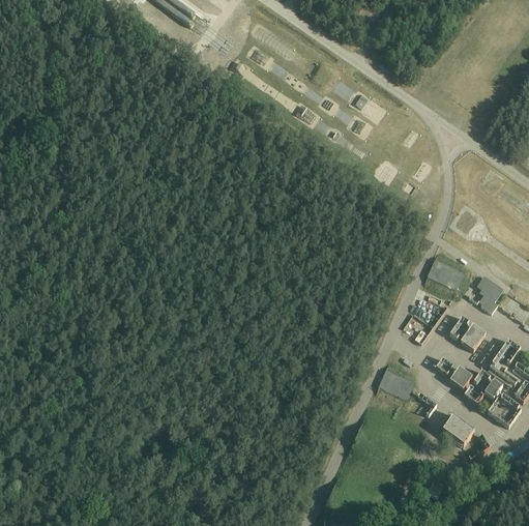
[(328,108),(333,100),(327,96),(323,104),(328,108)]
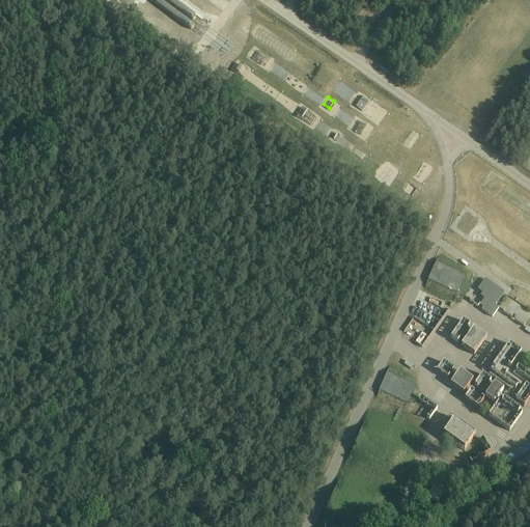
[(465,272),(435,259),(427,277),(457,289),(465,272)]
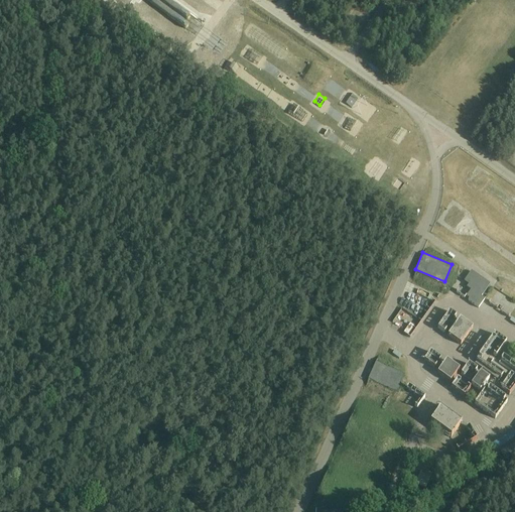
[(491,281),(472,268),(465,278),(470,281),(468,284),(472,287),(468,292),(471,294),(469,297),(480,304),(486,296),(483,293),(491,281)]
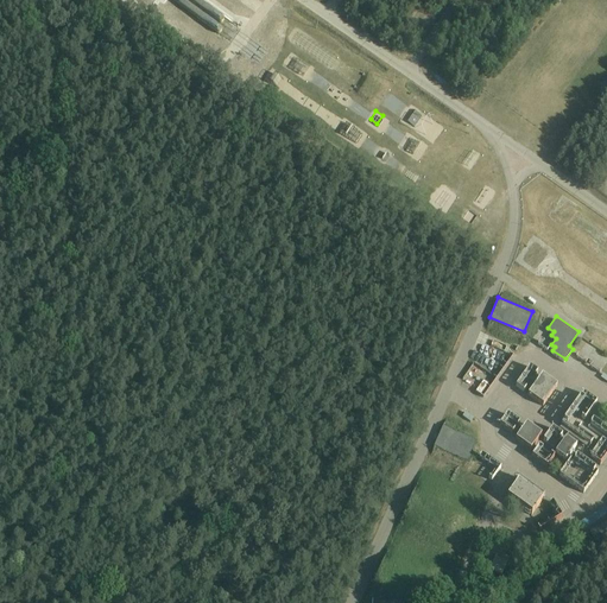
[(514,381),(526,389),(542,369),(530,361),(514,381)]
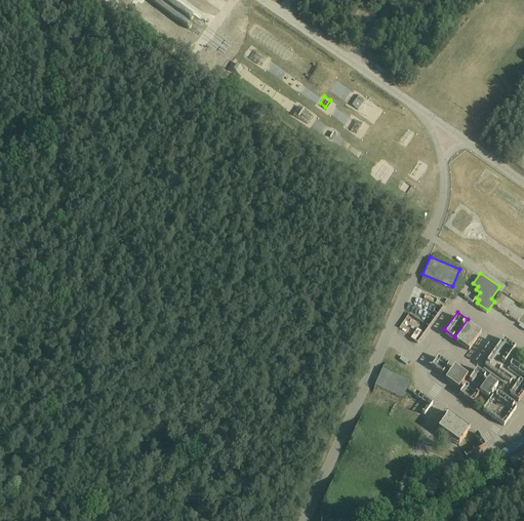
[(469,321),(457,338),(471,347),(482,330),(469,321)]
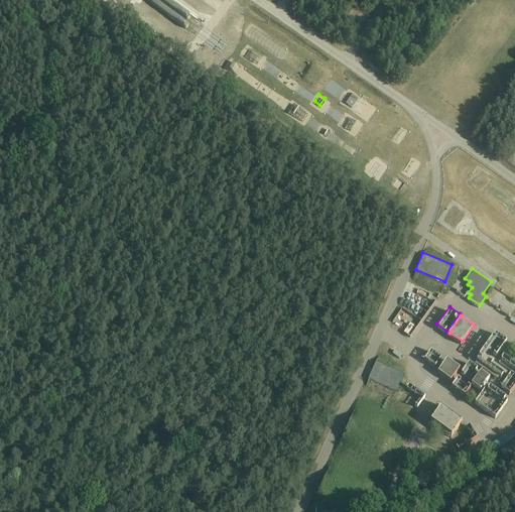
[(411,320),(404,330),(408,332),(415,323),(411,320)]
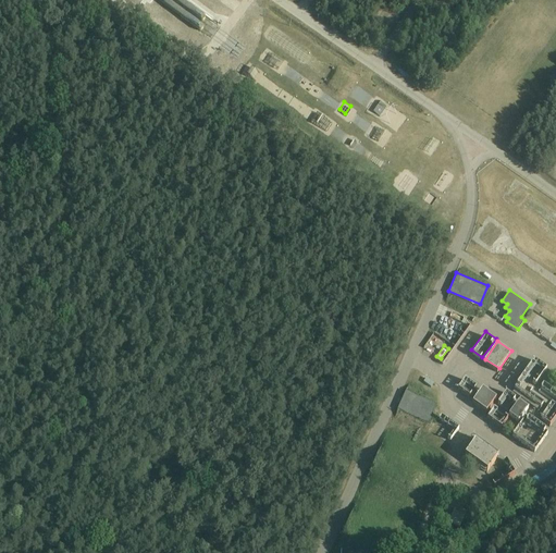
[(536,381),(547,366),(535,357),(516,386),(547,408),(542,417),(551,422),(555,416),(555,390),(544,382),(542,384),(536,381)]
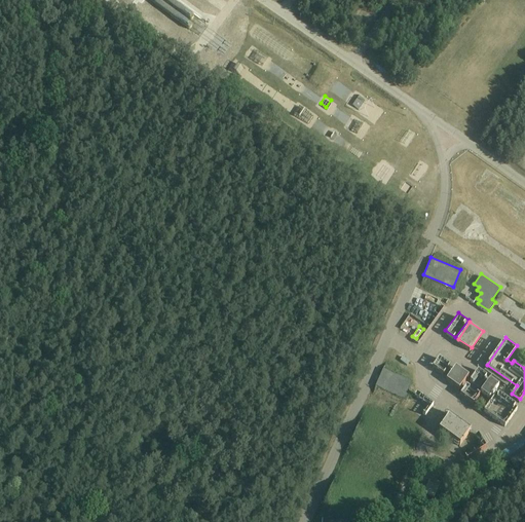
[(433,365),(445,370),(450,359),(437,353),(433,365)]
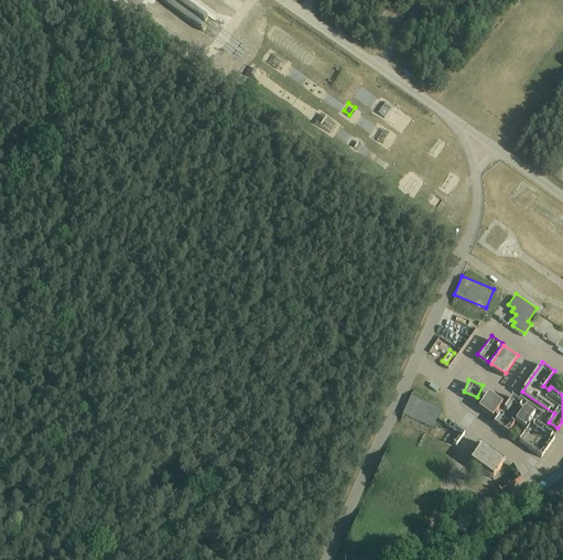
[(504,400),(489,390),(479,405),(494,415),(504,400)]
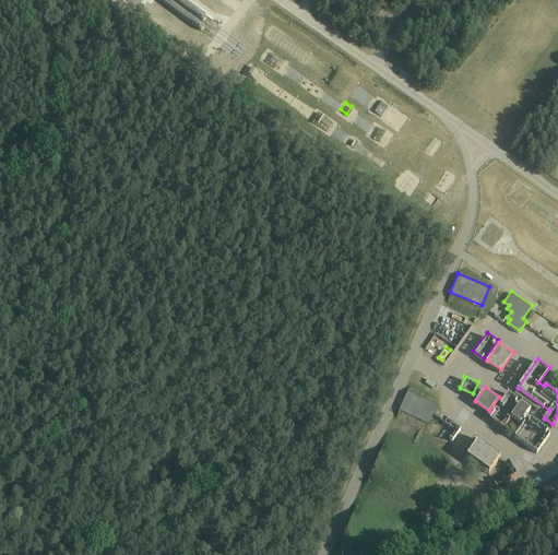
[(508,388),(499,399),(503,402),(512,391),(508,388)]
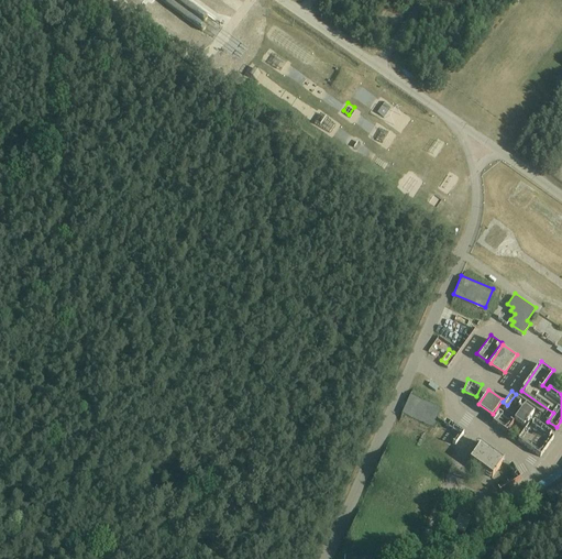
[(441,406),(409,393),(400,412),(433,425),(441,406)]
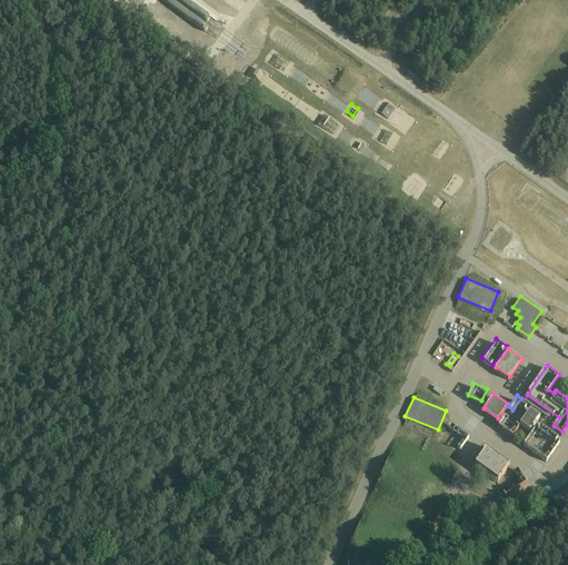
[(531,428),(540,414),(530,407),(521,422),(531,428)]
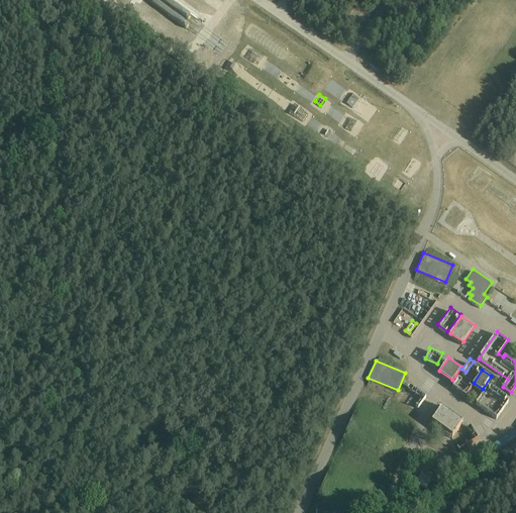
[(466,390),(470,381),(457,376),(453,385),(466,390)]
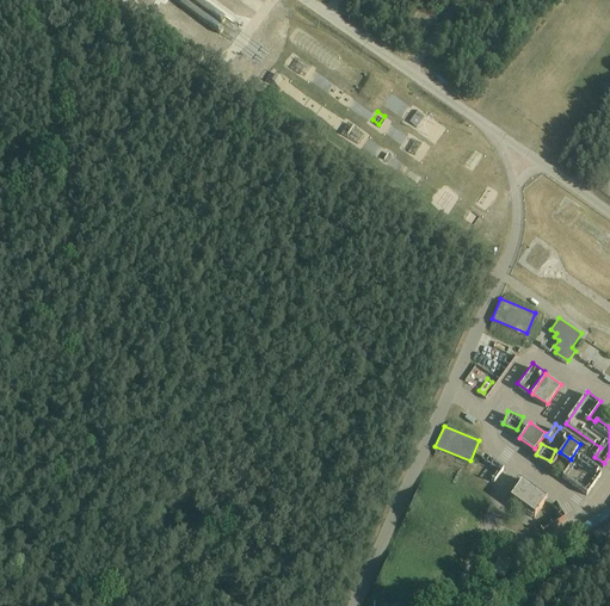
[(498,474),(504,464),(484,451),(478,461),(498,474)]
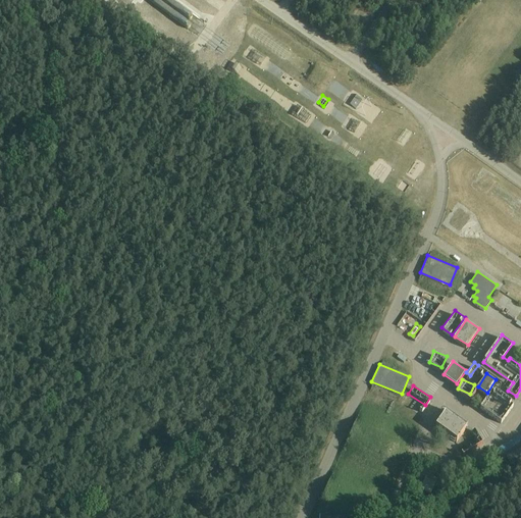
[(493,407),(490,412),(500,418),(512,398),(496,387),(486,403),(493,407)]
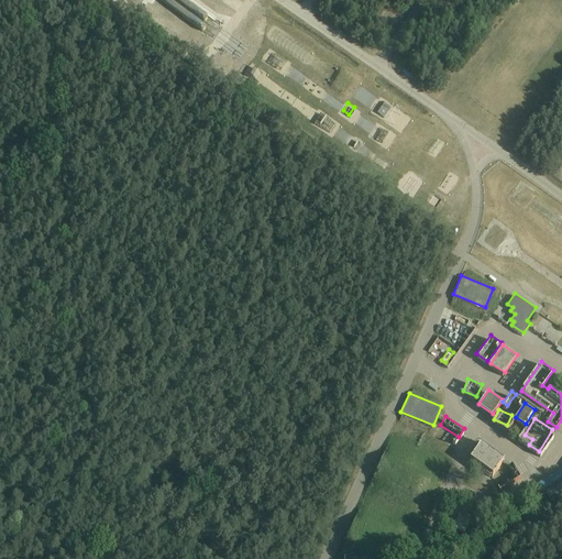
[(503,460),(481,445),(471,458),(493,474),(503,460)]
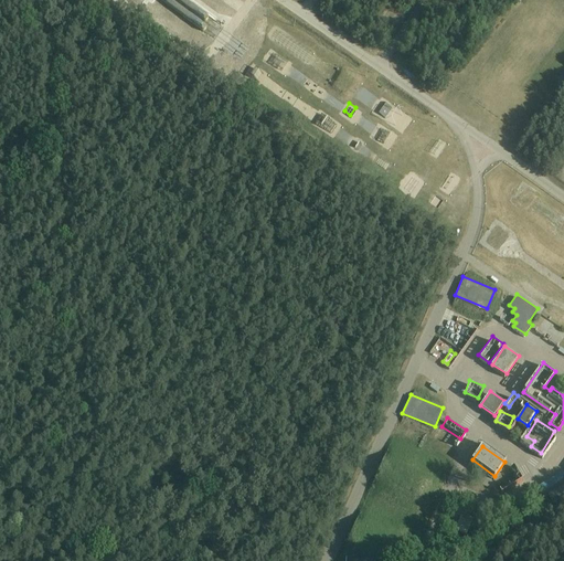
[(563,483),(549,493),(553,499),(553,500),(563,494),(563,483)]
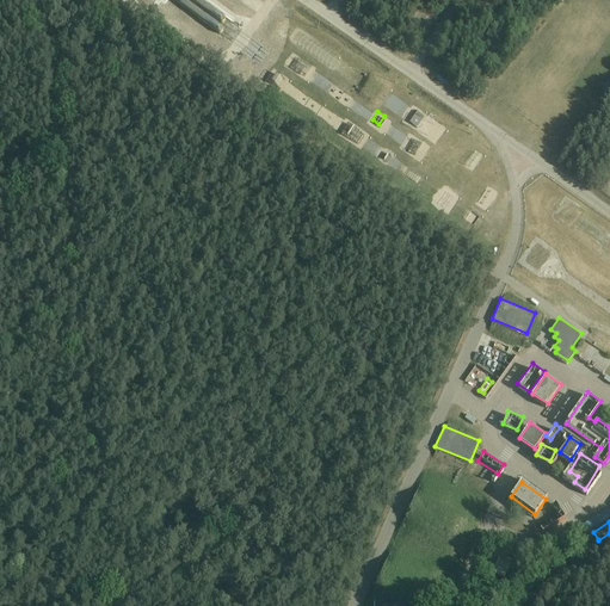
[(505,577),(512,561),(500,555),(493,572),(505,577)]
